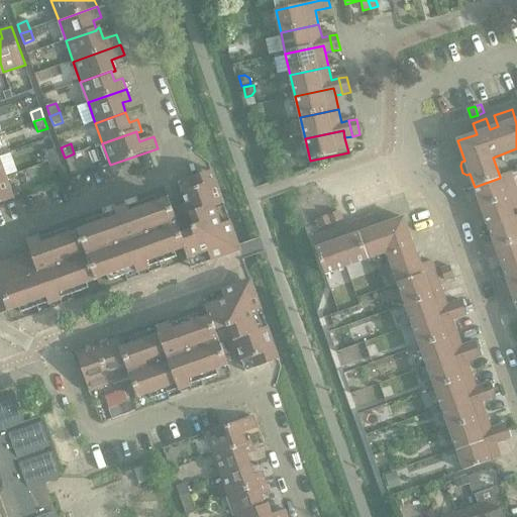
[(45,153),(48,163),(59,159),(56,149),(45,153)]
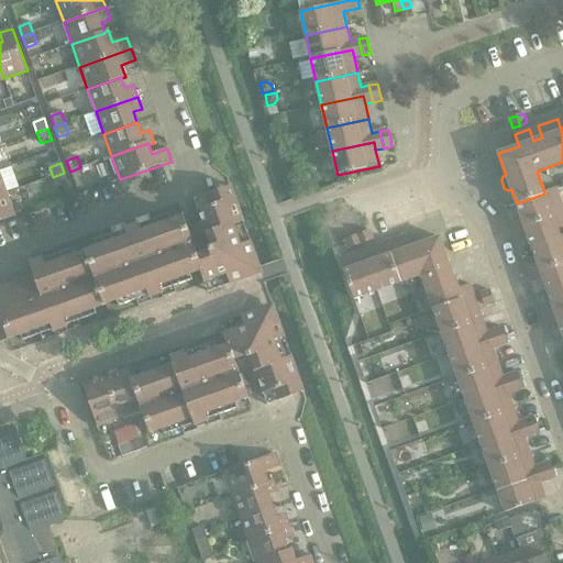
[(64,173),(53,177),(56,185),(67,181),(64,173)]
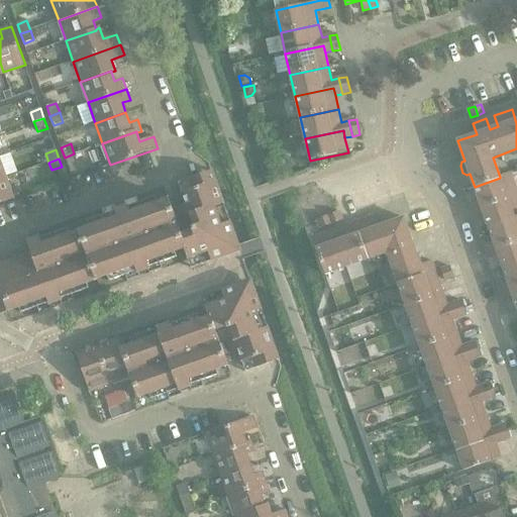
[(184,248),(191,269),(241,251),(238,245),(212,171),(202,175),(179,183),(186,204),(177,207),(175,199),(170,201),(169,201),(177,224),(185,248),(184,248)]
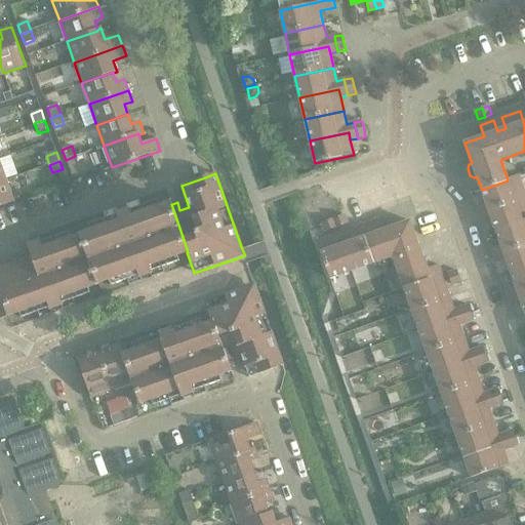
[(477,206),(479,213),(524,197),(524,193),(519,175),(508,179),(508,180),(482,190),(486,203),(477,206)]
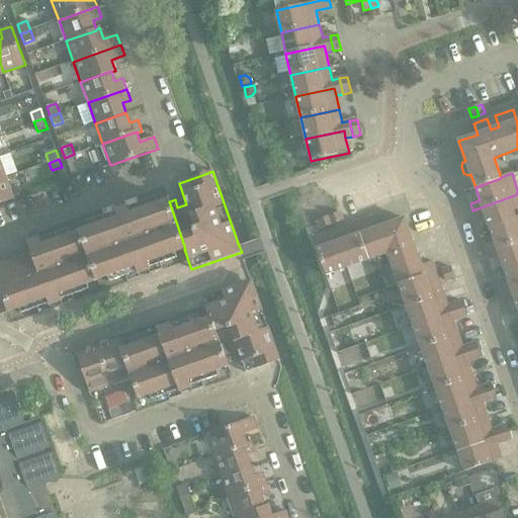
[(0,203),(14,199),(6,178),(0,179),(0,203)]
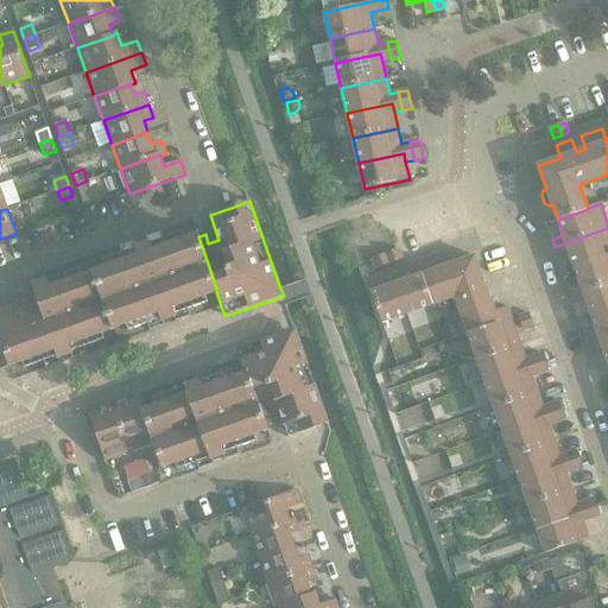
[(607,228),(555,247),(558,257),(569,252),(575,268),(607,255),(607,228)]
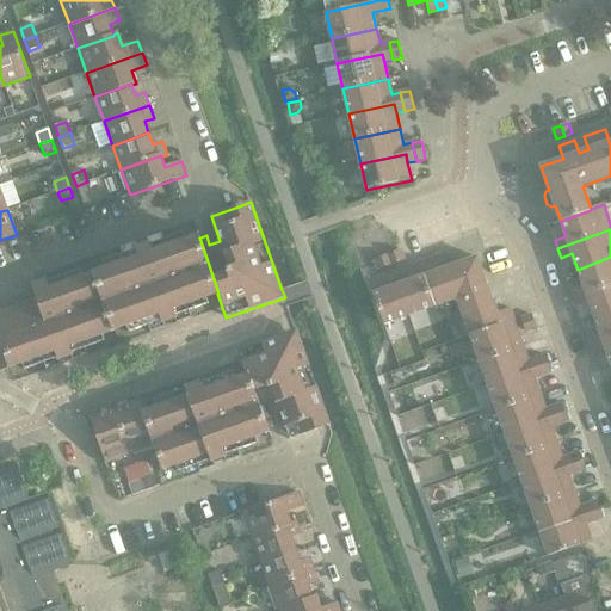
[(148,241),(149,245),(162,282),(209,265),(199,238),(201,238),(199,235),(186,239),(184,233),(165,240),(162,233),(147,239),(148,241)]
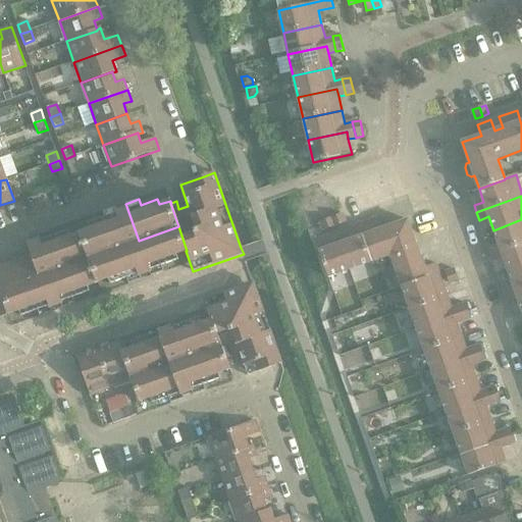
[(117,209),(128,244),(142,279),(151,276),(139,241),(127,209),(126,206),(117,209)]
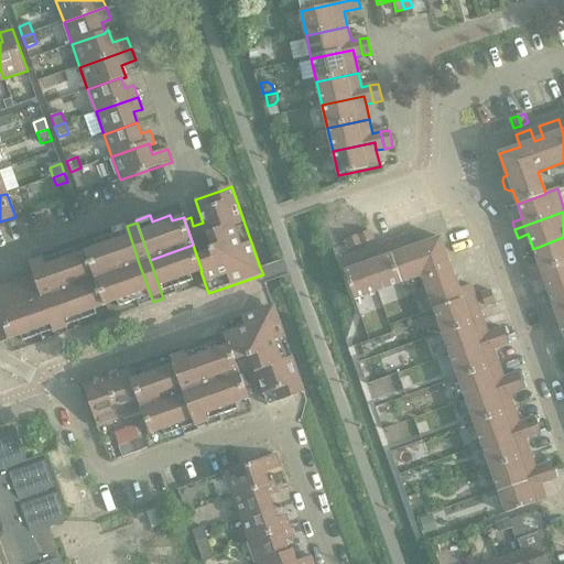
[(98,247),(87,251),(96,279),(139,263),(127,226),(126,224),(111,228),(114,235),(96,241),(98,247)]
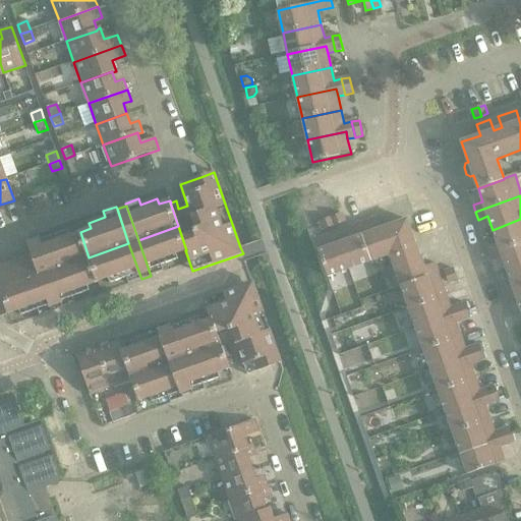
[(342,214),(331,218),(334,226),(345,222),(342,214)]
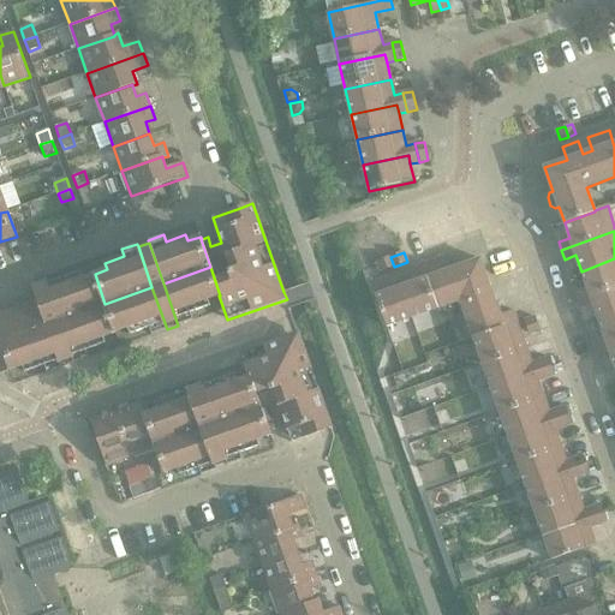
[(446,256),(421,266),(436,309),(460,300),(473,339),(518,323),(513,311),(500,316),(481,260),(451,269),(446,256)]
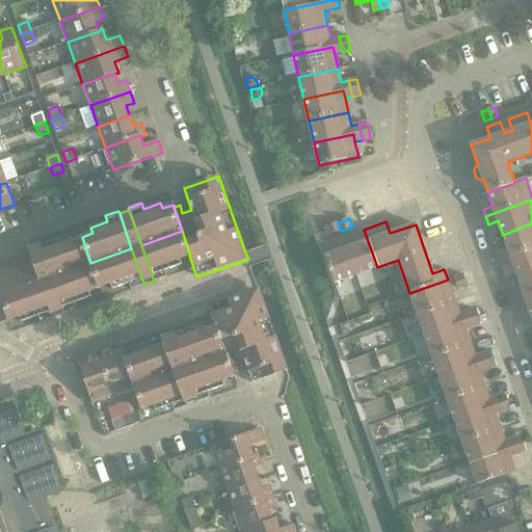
[(341,231),(338,222),(326,227),(329,235),(341,231)]
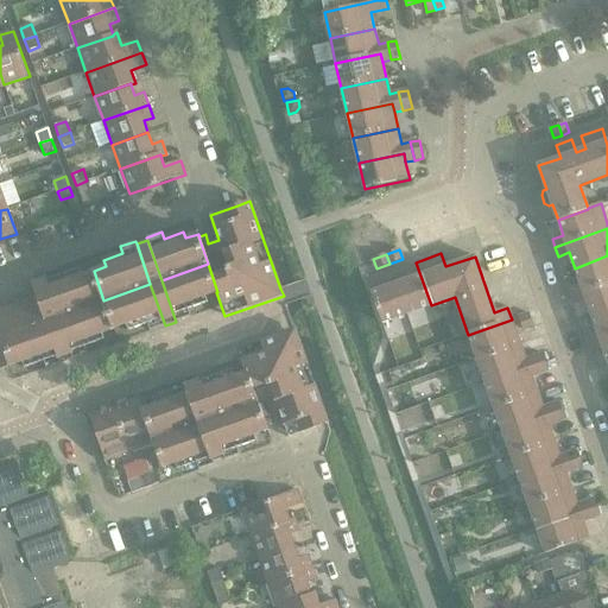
[(569,287),(572,296),(607,283),(607,255),(575,268),(581,284),(569,287)]
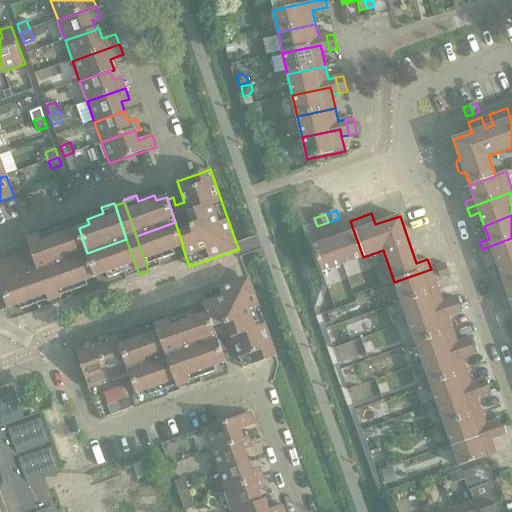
[(350,221),(330,228),(343,264),(363,257),(350,221)]
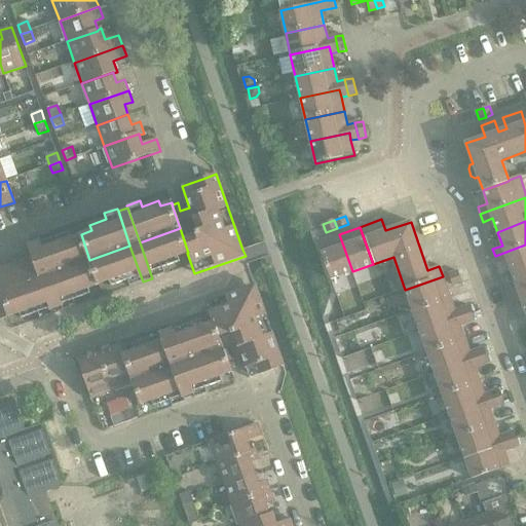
[(180,228),(140,242),(152,278),(165,274),(163,268),(180,262),(178,257),(187,253),(188,253),(180,228)]
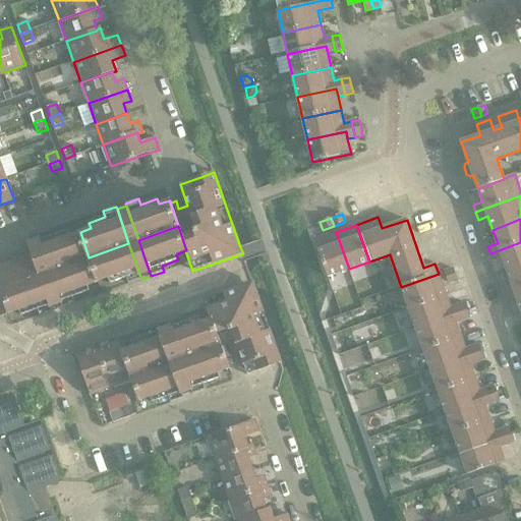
[(36,235),(38,238),(49,272),(89,257),(80,232),(69,236),(68,230),(51,236),(49,230),(36,235)]
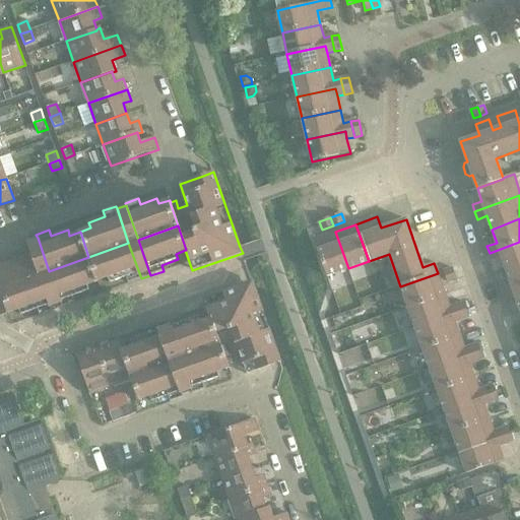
[(348,268),(335,232),(314,239),(327,276),(348,268)]
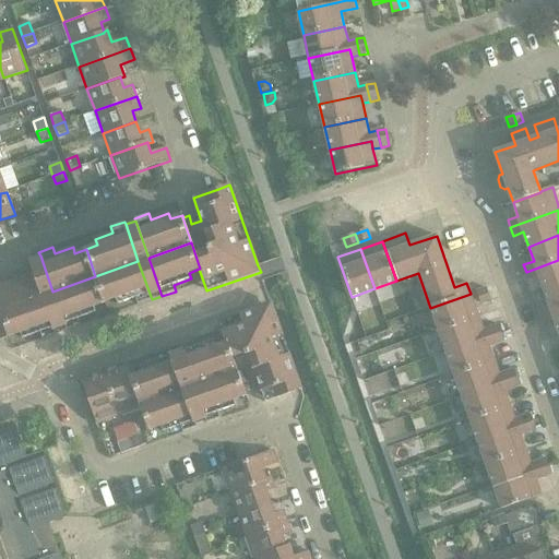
[(34,273),(22,277),(30,299),(43,295),(31,259),(28,256),(27,256),(34,273)]
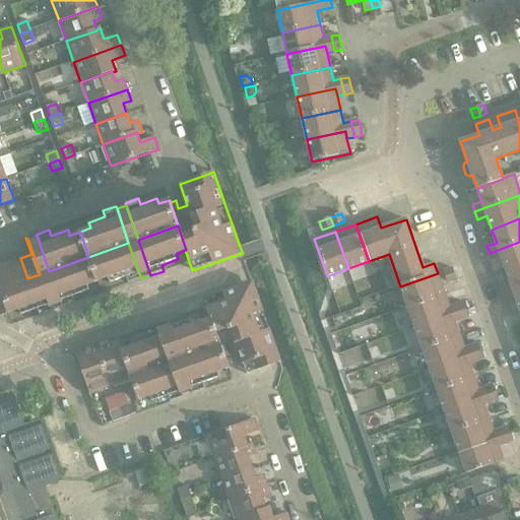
[(28,241),(40,274),(53,310),(62,307),(49,271),(38,238),(28,241)]
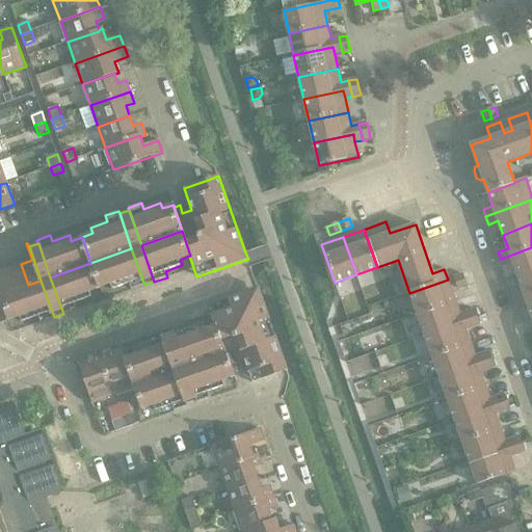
[(531,247),(501,259),(503,266),(513,263),(517,276),(531,271),(531,247)]
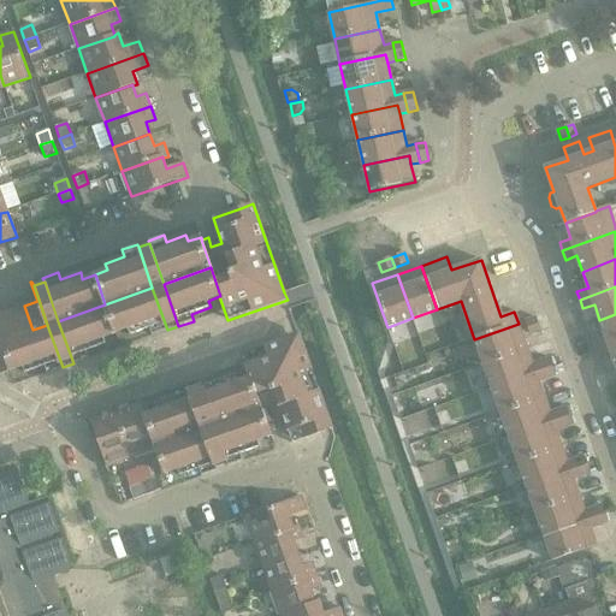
[(152,288),(105,304),(116,333),(128,330),(130,336),(149,329),(152,336),(167,330),(152,288)]
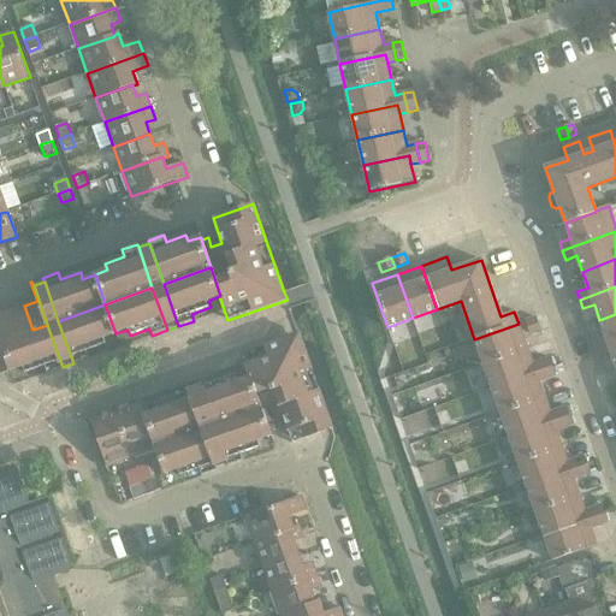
[(105,304),(58,321),(73,363),(89,359),(87,351),(106,344),(104,338),(116,333),(105,304)]
